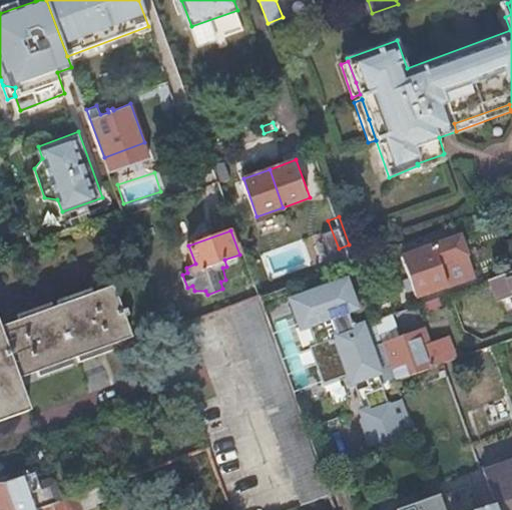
[(476,275),(460,232),(401,253),(409,276),(404,278),(407,285),(412,284),(413,288),(416,295),(476,275)]
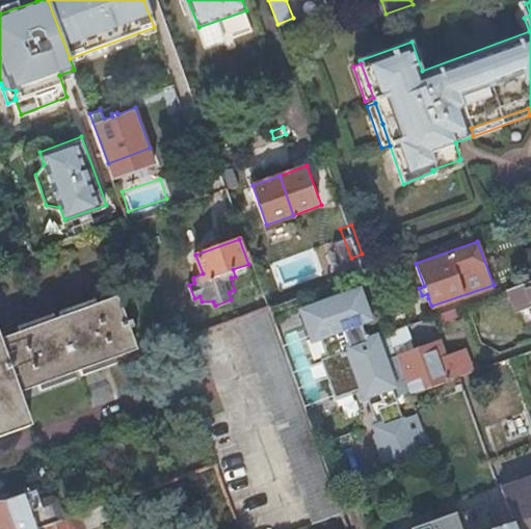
[(530,278),(508,287),(516,310),(530,306),(530,278)]
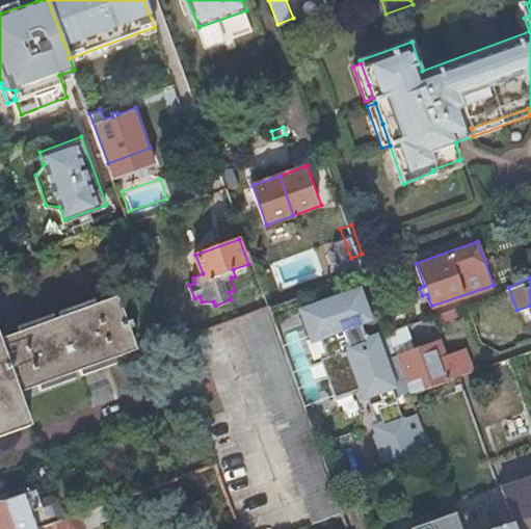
[(412,390),(390,332),(369,340),(361,318),(368,315),(359,290),(306,310),(315,335),(320,334),(327,354),(322,356),(337,398),(338,398),(338,396),(365,386),(367,392),(380,387),(385,398),(387,403),(379,406),(386,423),(379,425),(380,429),(374,432),(385,461),(392,459),(431,445),(428,437),(419,412),(404,417),(397,395),(412,390)]
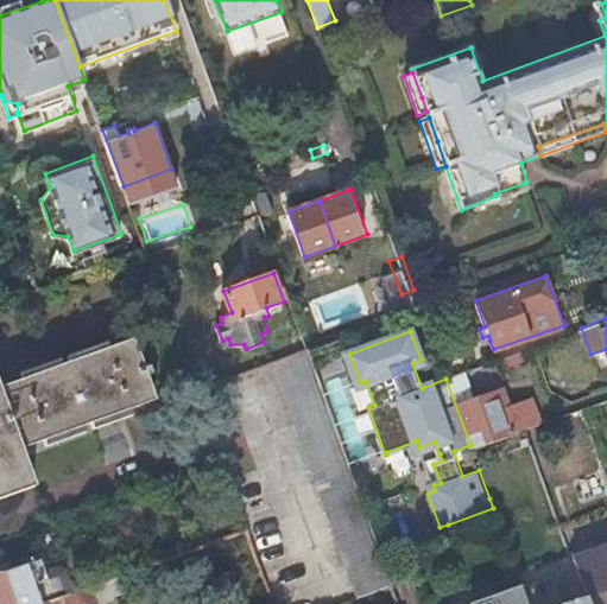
[(93,421),(132,406),(157,398),(147,373),(152,372),(149,364),(145,367),(134,338),(0,386),(0,496),(36,483),(21,446),(45,438),(86,424),(93,421)]
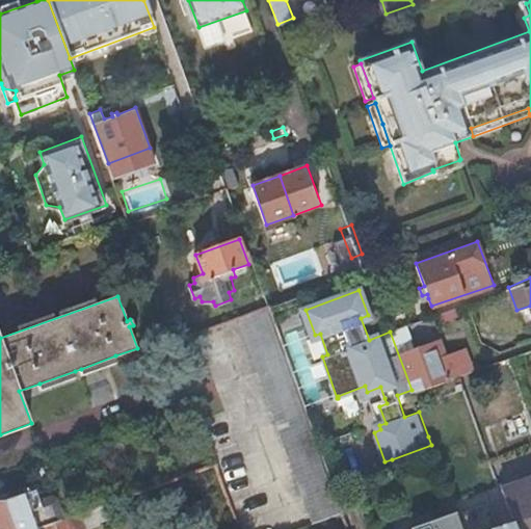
[(269,305),(241,315),(314,519),(343,508),(269,305)]
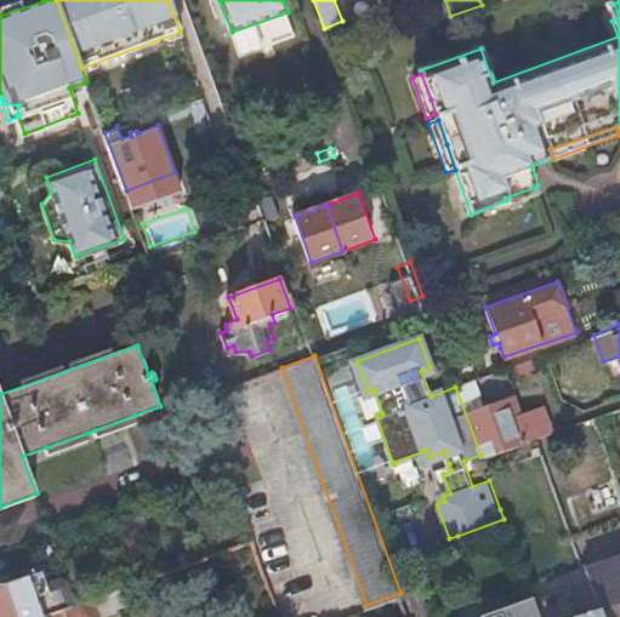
[(475,377),(455,384),(455,387),(481,455),(481,456),(538,435),(552,430),(542,404),(518,412),(512,394),(484,405),(475,377)]
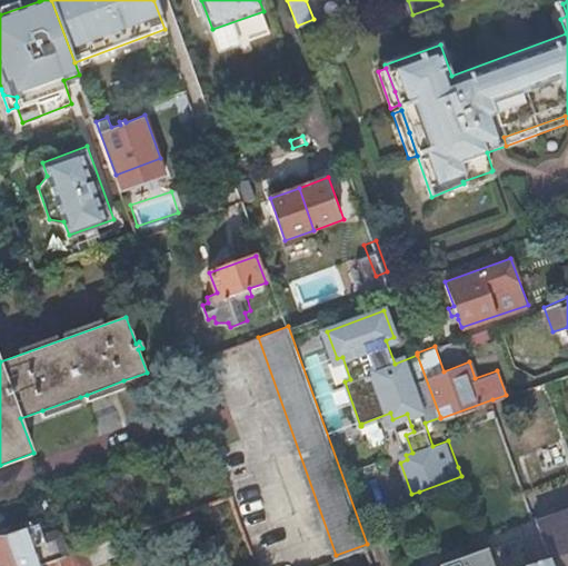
[(126,387),(123,380),(87,395),(89,400),(126,387)]
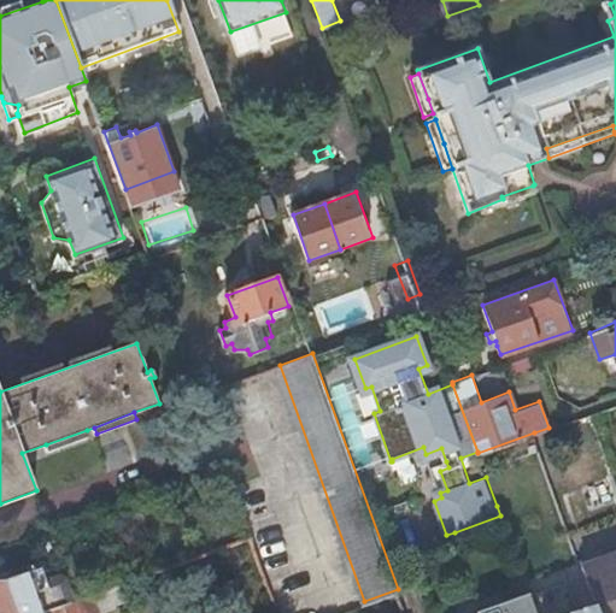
[(221,426),(230,479),(256,475),(246,422),(221,426)]
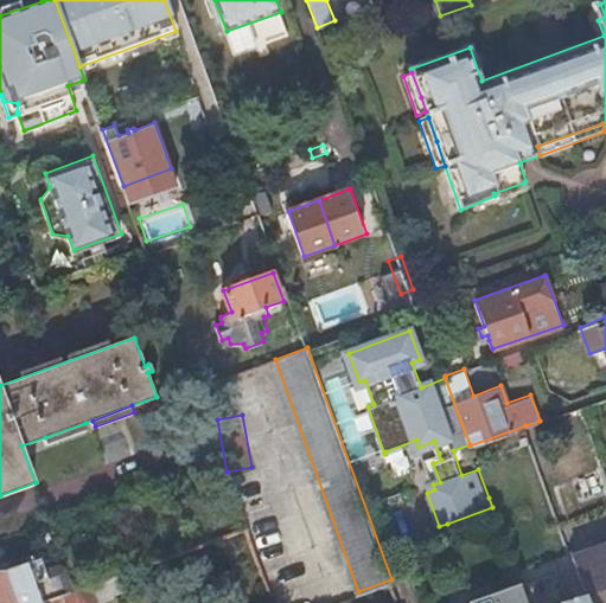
[(88,430),(85,423),(45,437),(48,444),(88,430)]
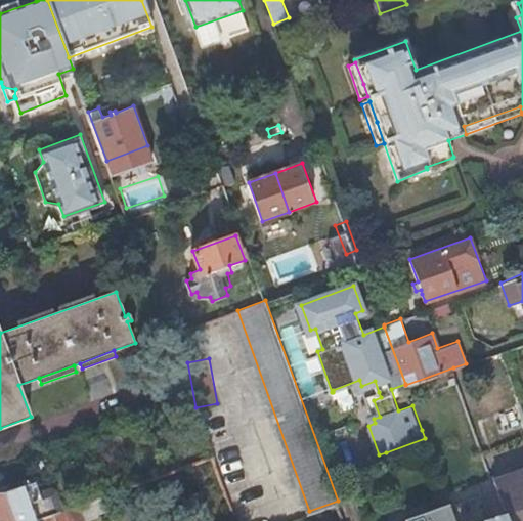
[(374,400),(381,397),(379,392),(366,397),(371,407),(369,408),(374,419),(380,417),(374,400)]
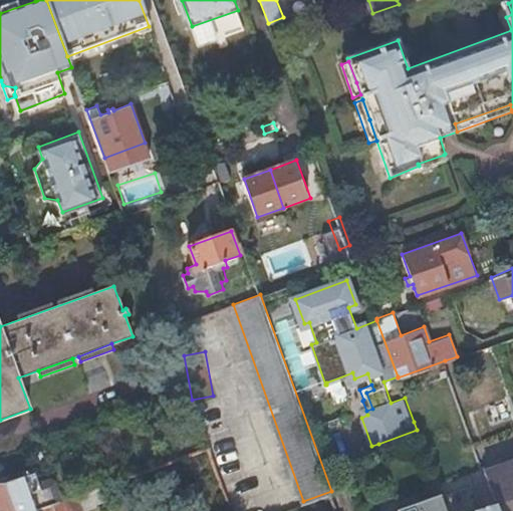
[(506,397),(488,404),(495,422),(512,416),(512,413),(506,397)]
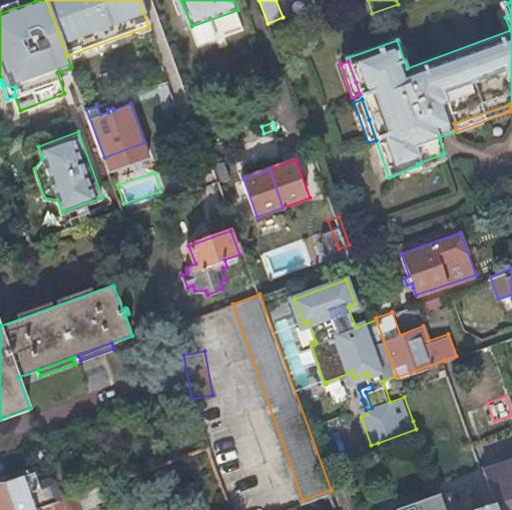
[(496,502),(498,509),(511,509),(511,453),(497,459),(499,465),(484,470),(496,502)]
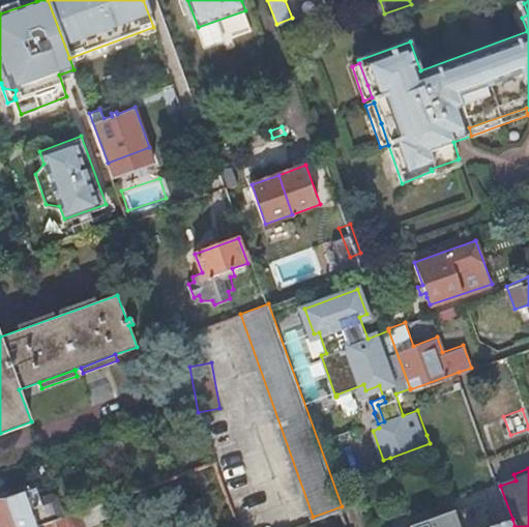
[(513,474),(498,479),(500,486),(516,480),(513,474)]
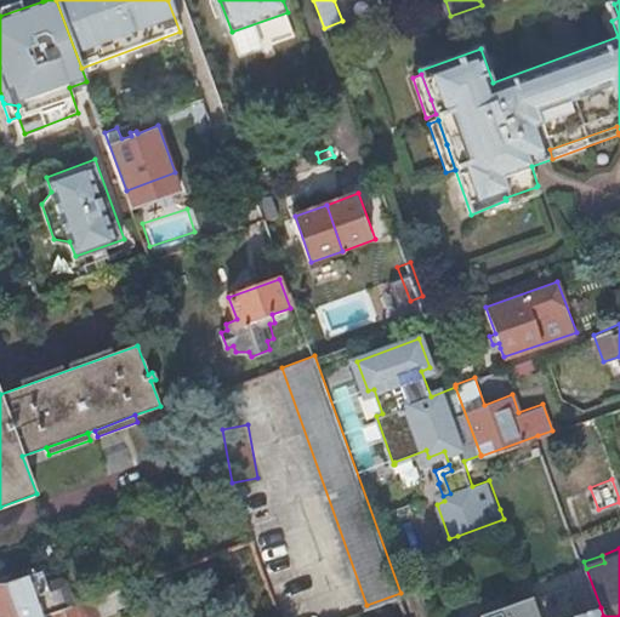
[(45,569),(0,584),(0,616),(34,616),(45,613),(46,613),(39,594),(52,589),(45,569)]
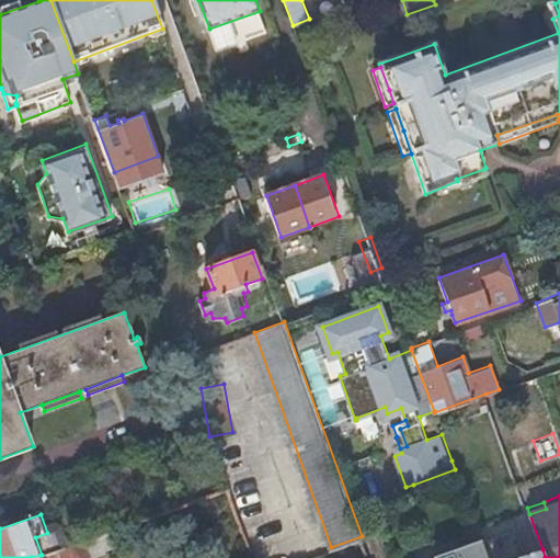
[(545,557),(543,549),(525,556),(515,528),(481,541),(487,557),(545,557)]
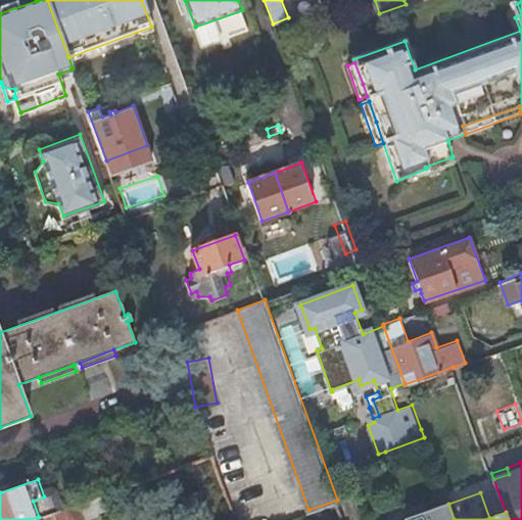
[(51,494),(44,497),(33,501),(39,517),(57,510),(51,494)]
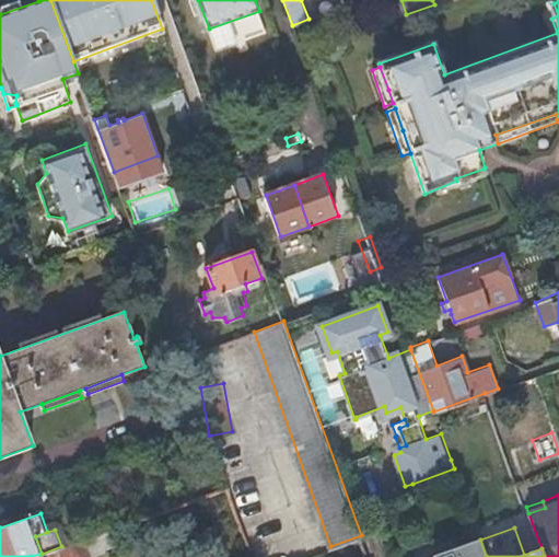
[(42,554),(41,554),(42,556),(78,556),(112,545),(106,530),(61,546),(42,554)]
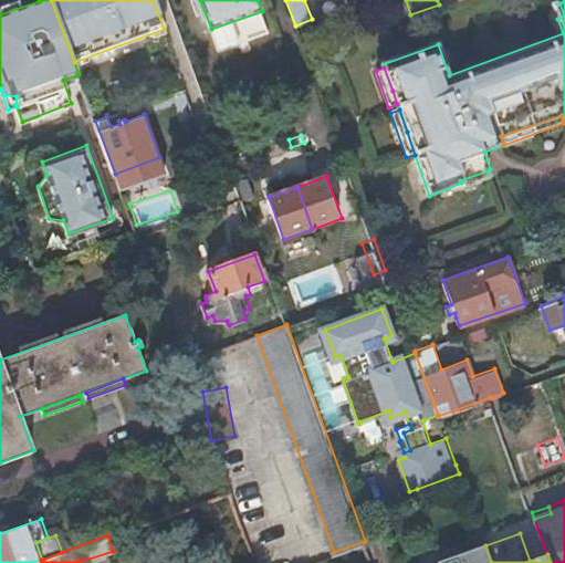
[(491,562),(485,545),(484,543),(438,560),(438,562),(491,562)]
